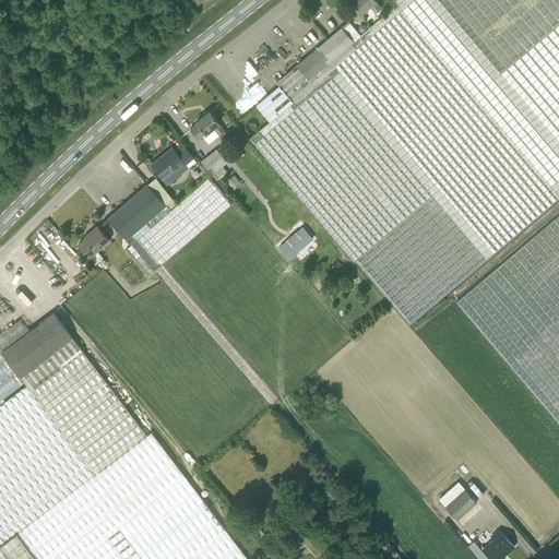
[(558,0),(392,0),(396,4),(360,36),(354,40),(353,42),(358,47),(270,121),(250,139),(354,261),(355,260),(409,324),(558,197),(558,0)]
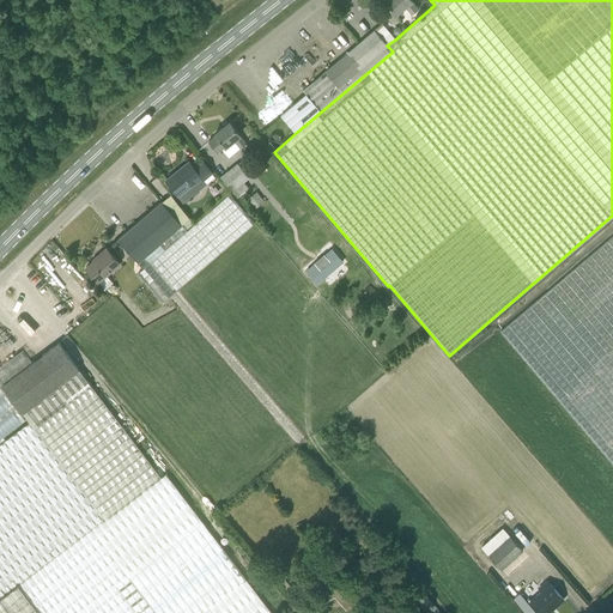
[(412,0),(411,0),(384,0),(395,14),(405,6),(412,14),(419,10),(412,1),(412,0)]
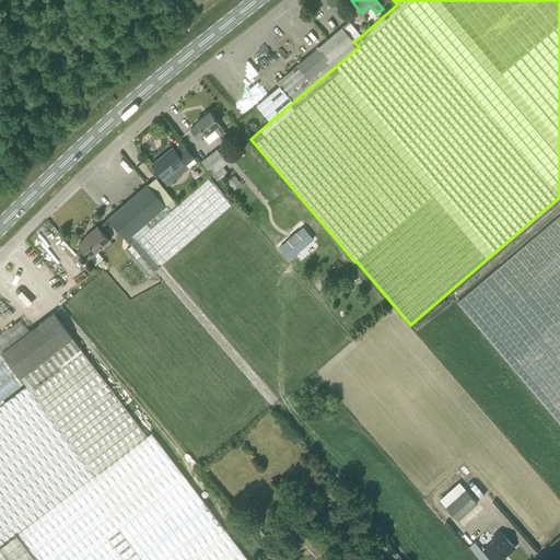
[(361,36),(359,33),(349,22),(342,26),(352,38),(354,41),(361,36)]
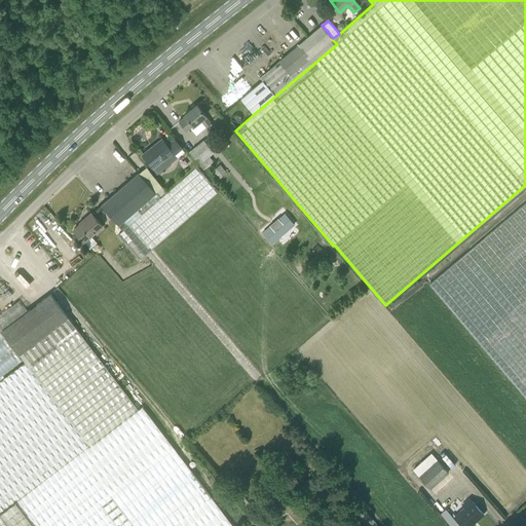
[(333,38),(331,36),(322,25),(260,77),(262,80),(240,99),(254,114),(337,44),(332,39),(333,38)]
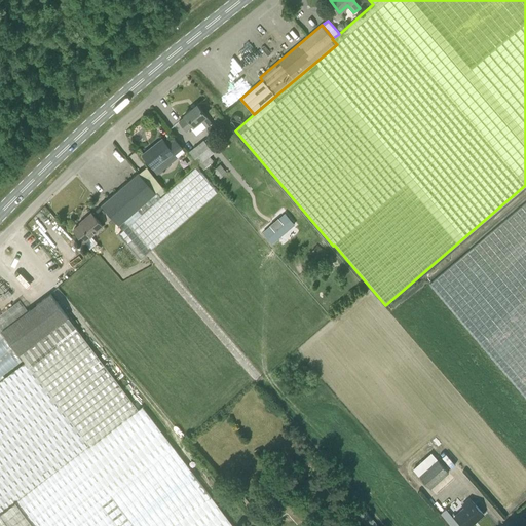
[(193,125),(193,126),(200,120),(207,127),(212,123),(205,116),(197,105),(184,115),(185,116),(179,121),(187,130),(193,125)]
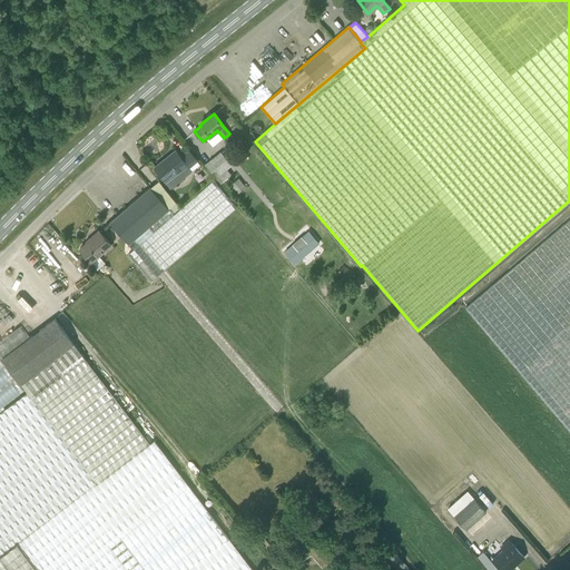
[(197,160),(188,149),(180,156),(176,150),(155,167),(166,183),(186,166),(187,168),(197,160)]
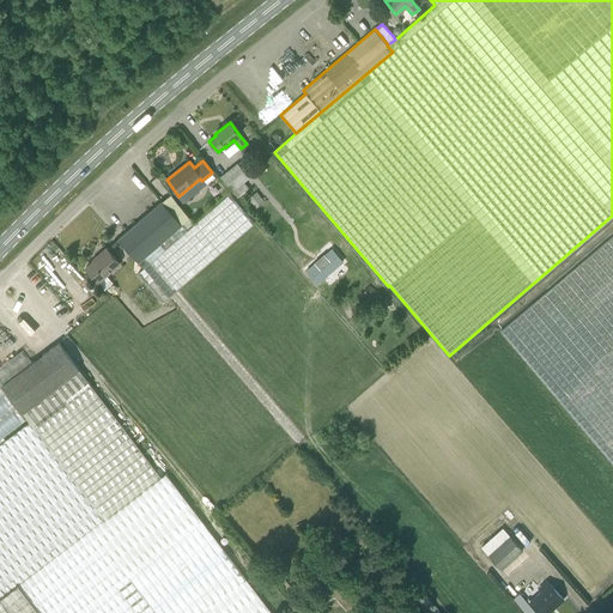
[(225,173),(220,176),(232,192),(243,182),(249,177),(237,163),(225,173)]
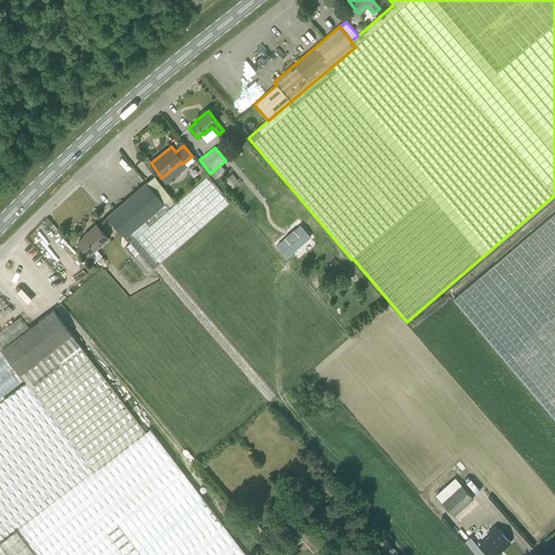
[(232,189),(240,182),(232,173),(224,179),(232,189)]
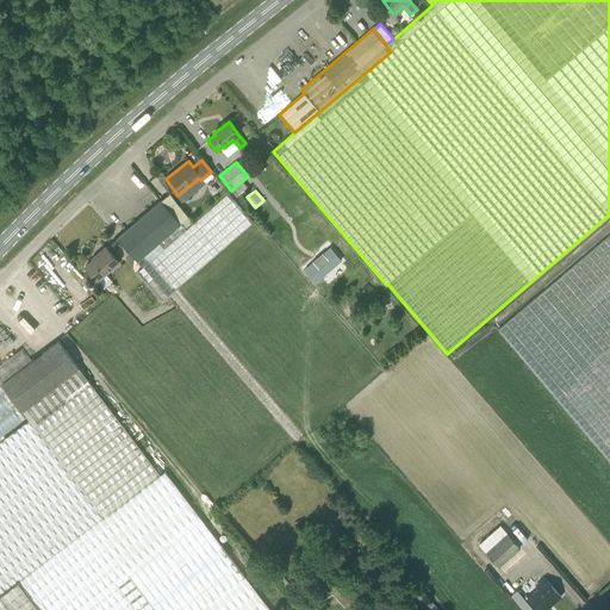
[(143,267),(138,271),(163,299),(253,222),(228,193),(186,229),(161,200),(117,237),(143,267)]
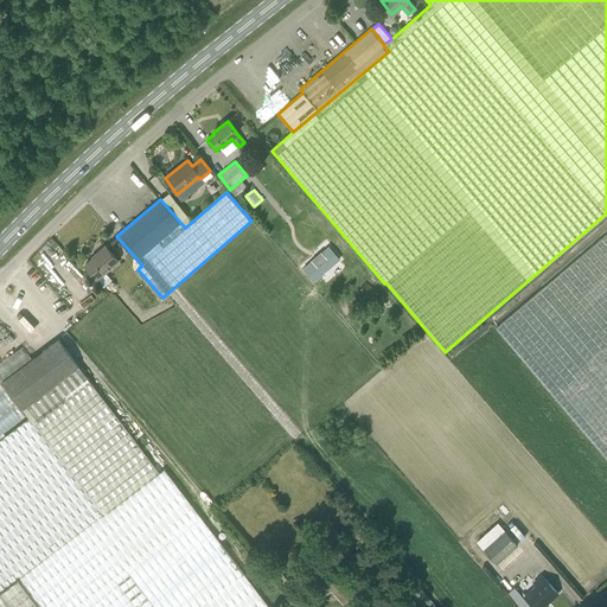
[(606,232),(548,282),(496,328),(606,459),(606,232)]
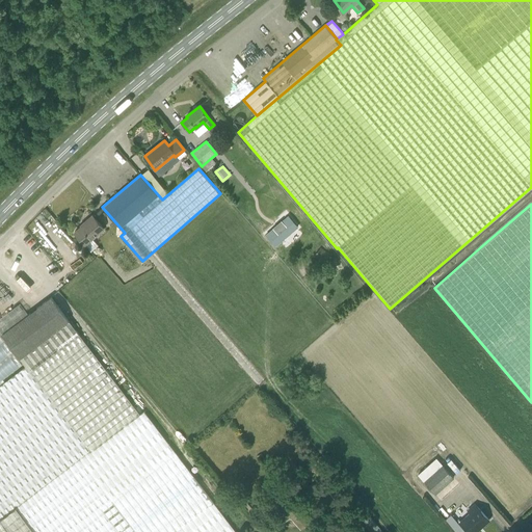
[(74,233),(84,244),(104,228),(92,215),(84,222),(85,223),(74,233)]
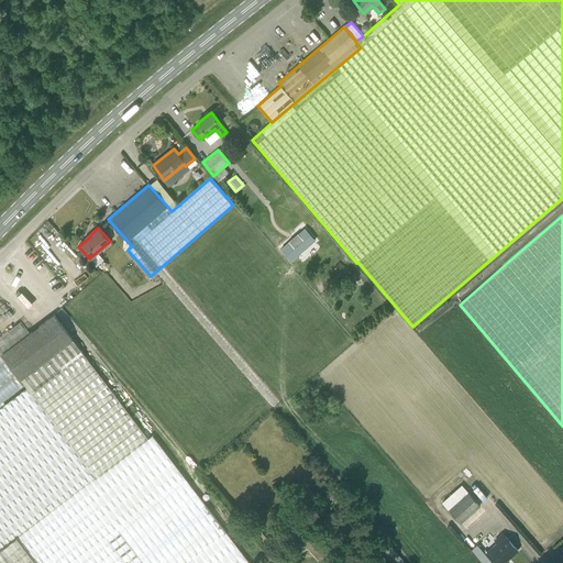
[(349,271),(339,263),(331,273),(341,280),(349,271)]
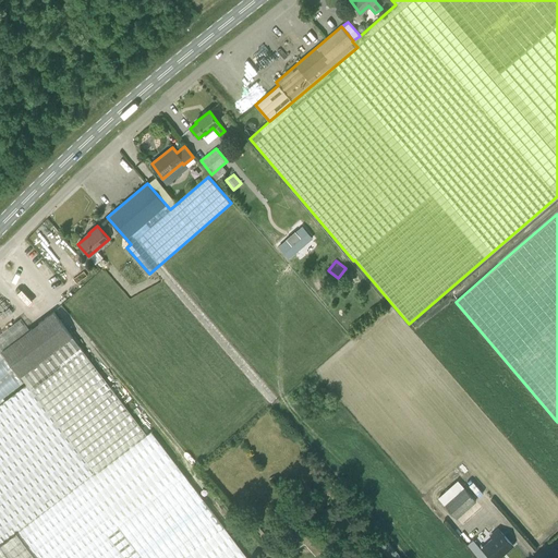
[(20,376),(22,375),(74,338),(53,312),(1,350),(20,376)]
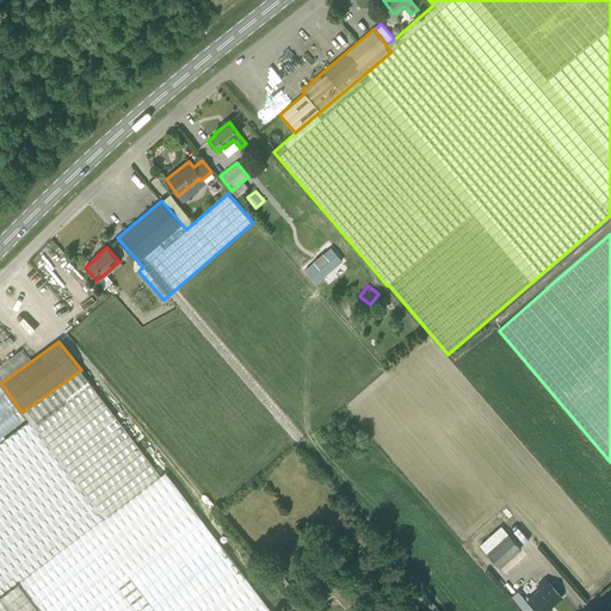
[(30,420),(0,443),(0,610),(270,610),(165,473),(160,475),(81,370),(24,411),(30,420)]
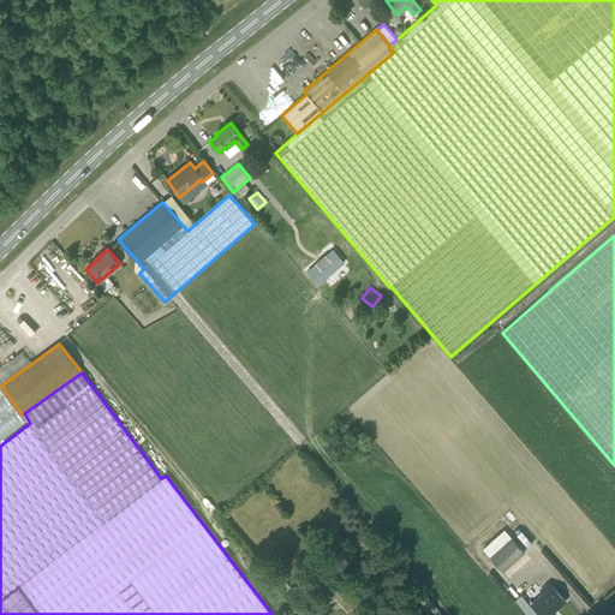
[(0,439),(24,421),(21,416),(0,387),(0,439)]
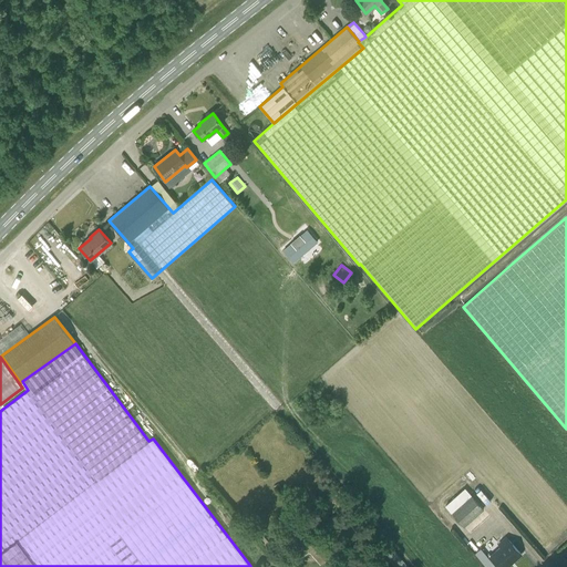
[(445,505),(452,513),(465,527),(484,509),(465,488),(445,505)]
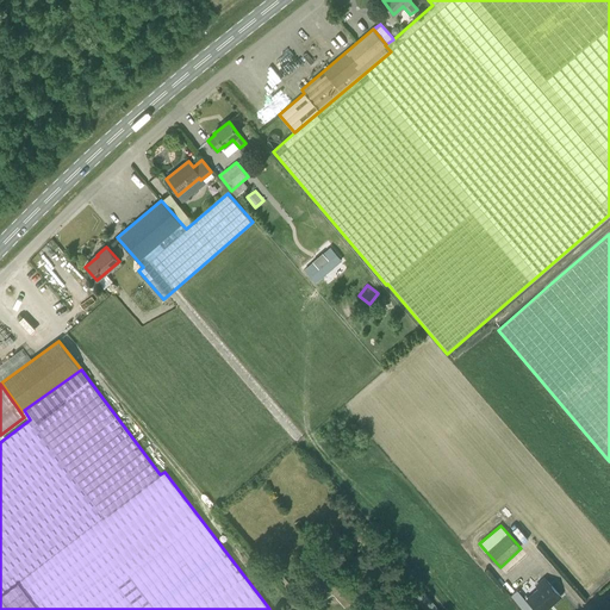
[(281,574),(278,579),(286,589),(291,584),(281,574)]
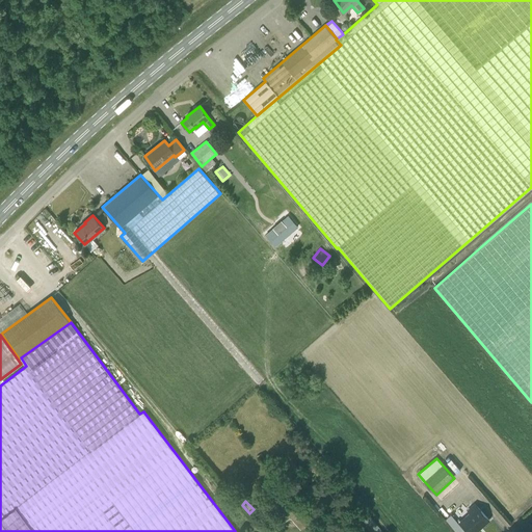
[(468,531),(475,531),(489,520),(475,505),(468,511),(470,513),(459,522),(468,531)]
